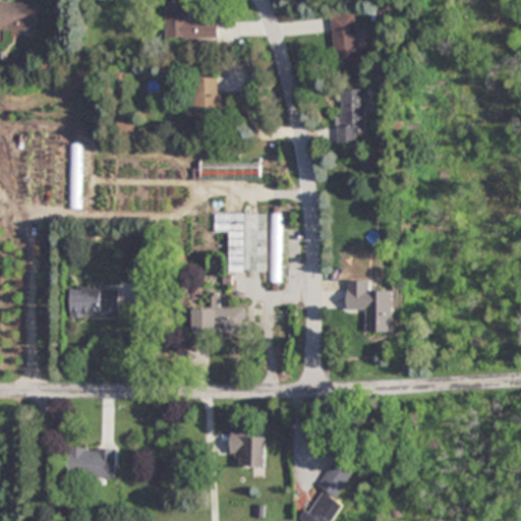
[(39,3),(0,2),(0,30),(39,31),(39,3)]
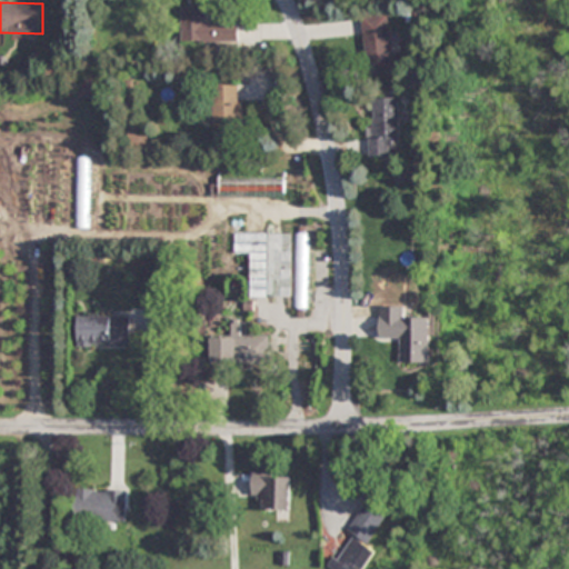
[(242,42),(242,21),(208,21),(208,5),(190,5),(190,42),(242,42)]
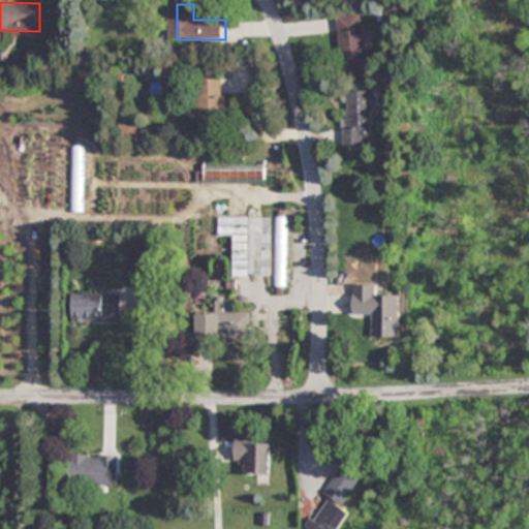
[(346,68),(374,65),(370,12),(342,16),(346,68)]
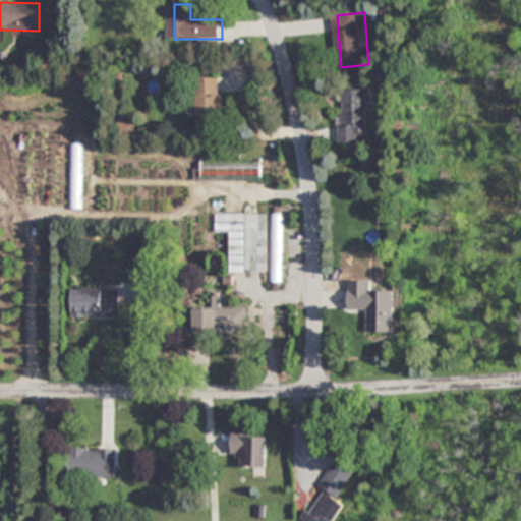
[(196,77),(196,130),(224,130),(224,77),(196,77)]
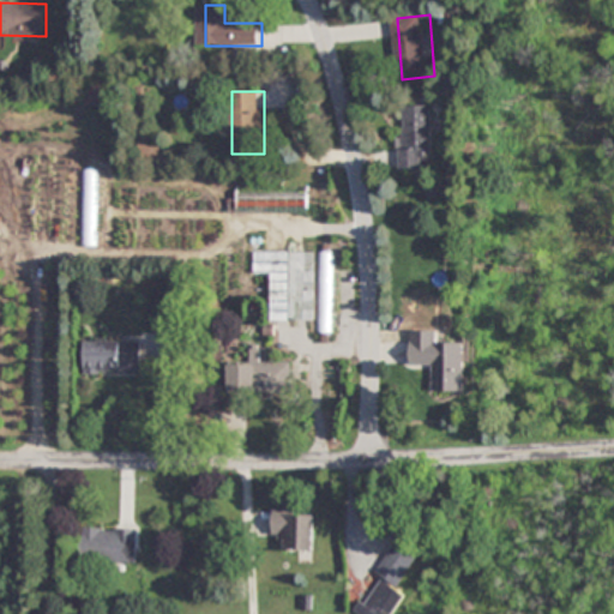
[(429,170),(429,160),(441,160),(441,106),(405,106),(405,170),(429,170)]
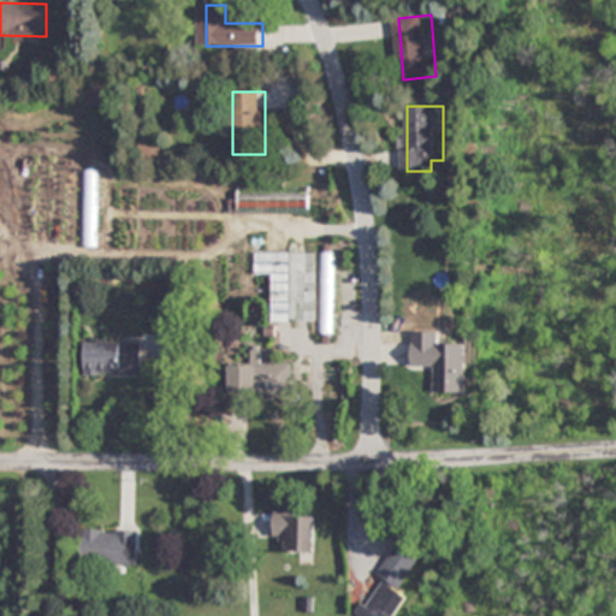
[(96,170),(81,170),(81,247),(96,247),(96,170)]
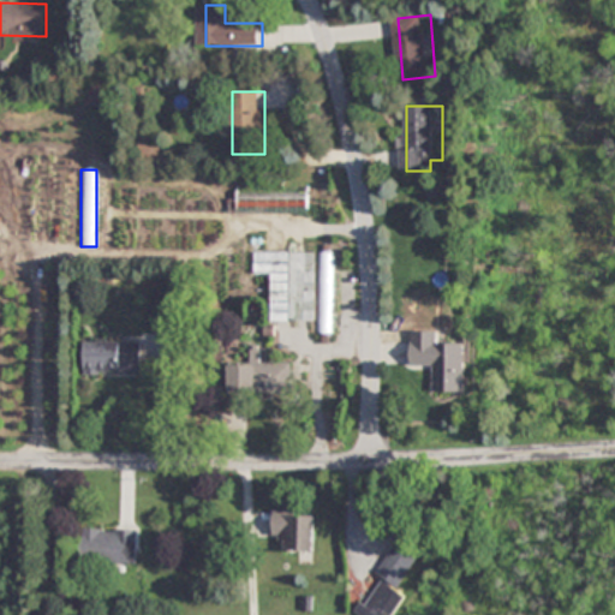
[(310,189),(238,189),(238,214),(300,215),(300,203),(310,203),(310,189)]
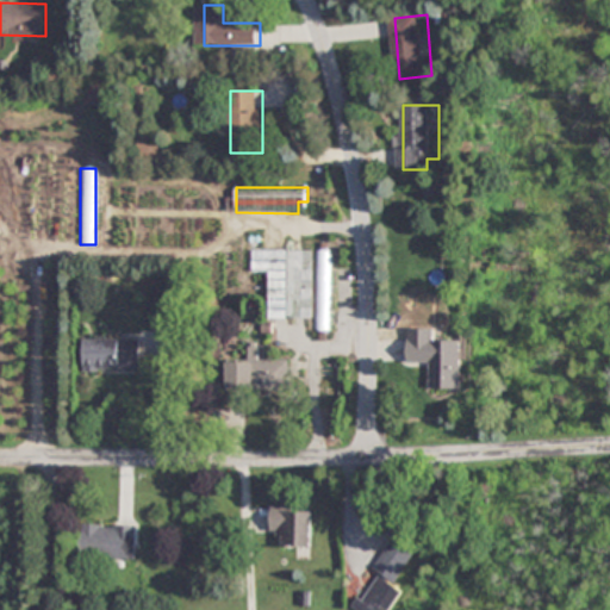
[(253,250),(253,272),(271,272),(271,318),(315,318),(315,330),(330,331),(330,250),(253,250)]
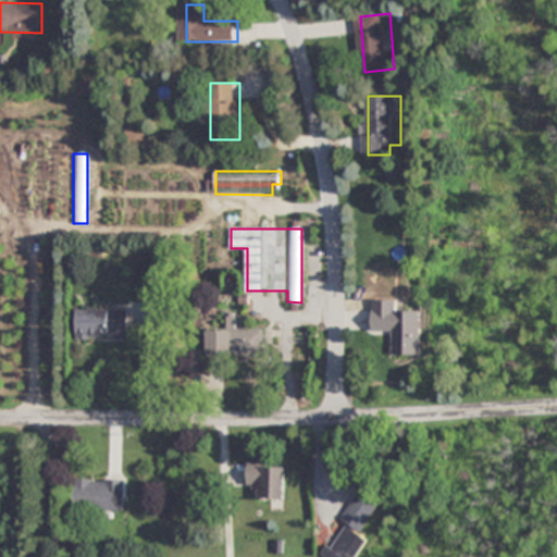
[(379,330),(400,330),(400,354),(431,354),(431,308),(379,308),(379,330)]
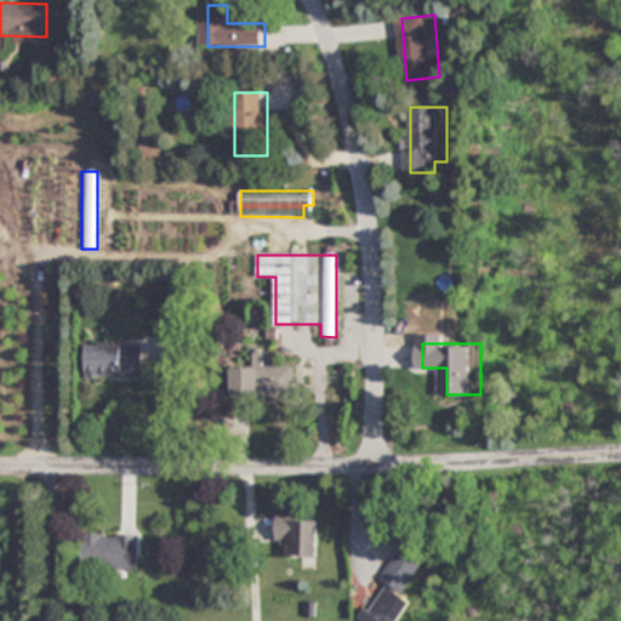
[(144,345),(87,345),(87,377),(144,377),(144,345)]
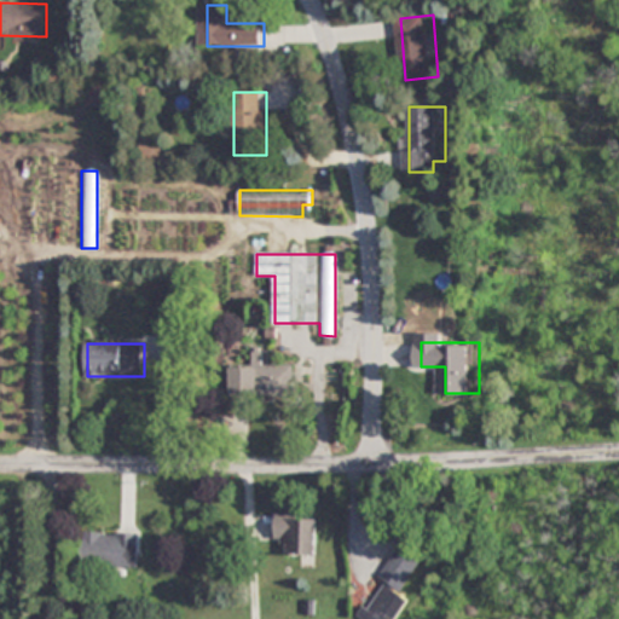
[(264,365),(264,352),(249,351),(249,366),(235,366),(235,393),(295,394),(295,365),(264,365)]
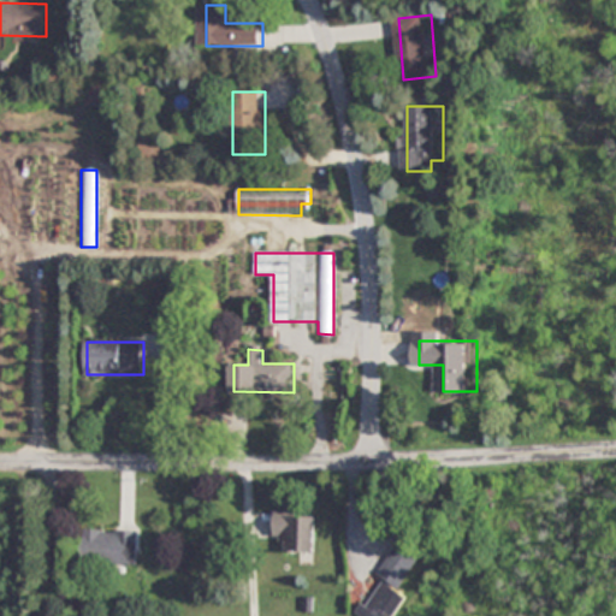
[(326,407),(337,407),(337,401),(347,401),(347,366),(326,366),(326,407)]
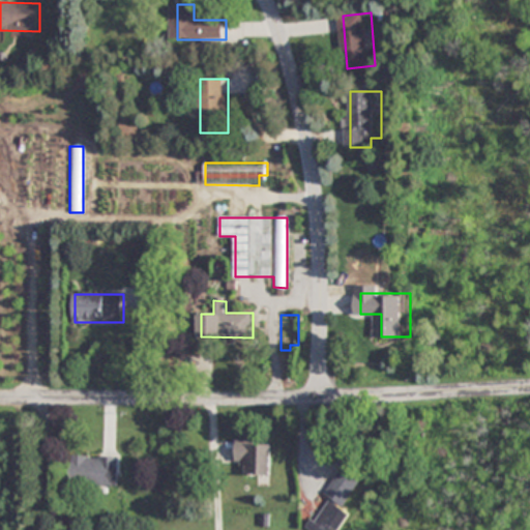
[(237,466),(247,465),(247,475),(277,474),(276,441),(237,442),(237,466)]
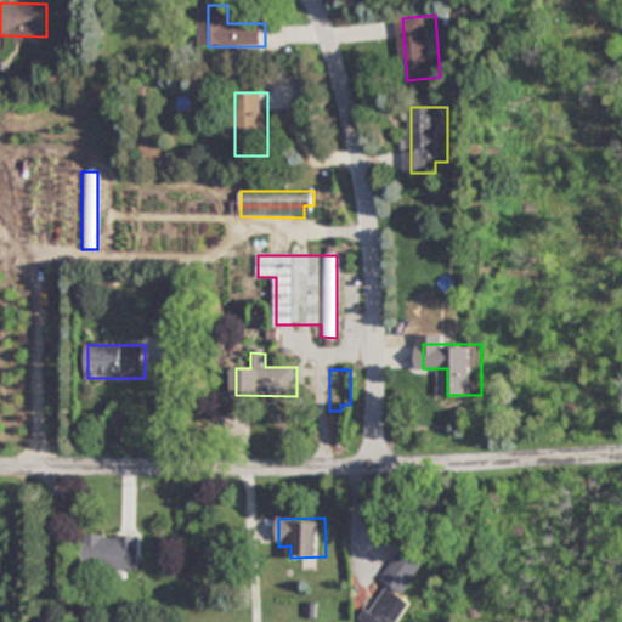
[(142,535),(92,535),(92,570),(142,570),(142,535)]
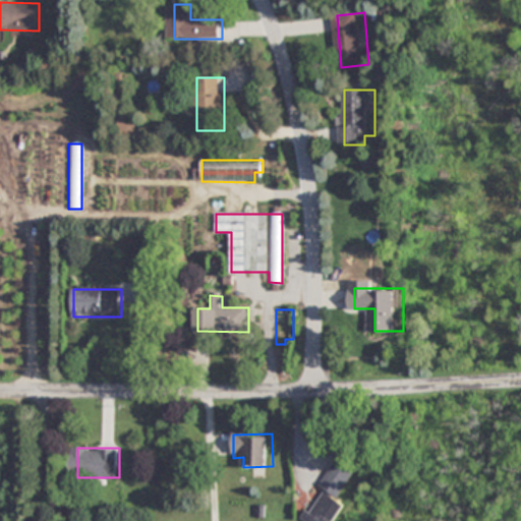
[(305,520),(336,520),(344,507),(336,503),(345,487),(328,477),(303,520),(305,520)]
